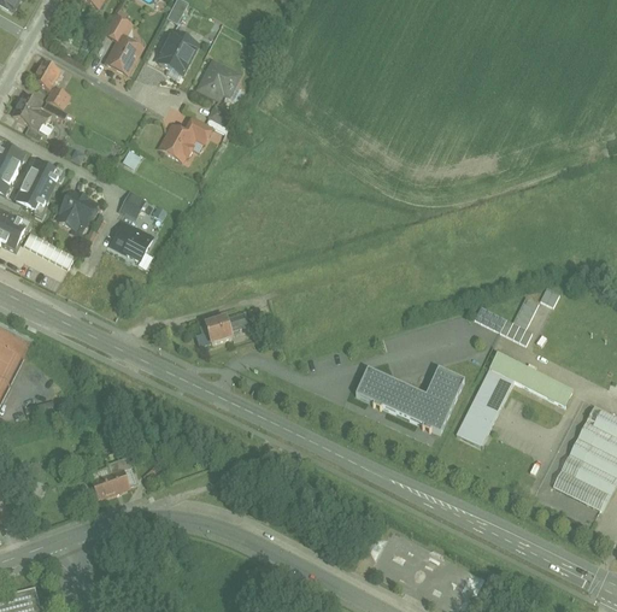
[(0,0),(0,3),(13,11),(19,0),(0,0)]
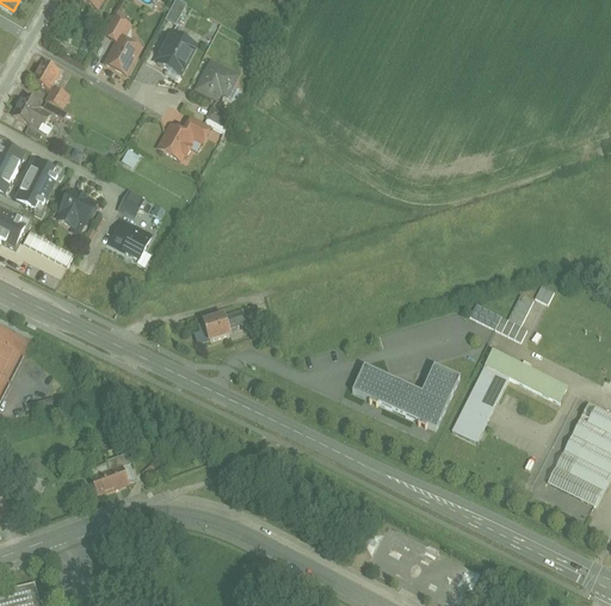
[(174,0),(166,18),(176,23),(187,2),(183,0),(174,0)]
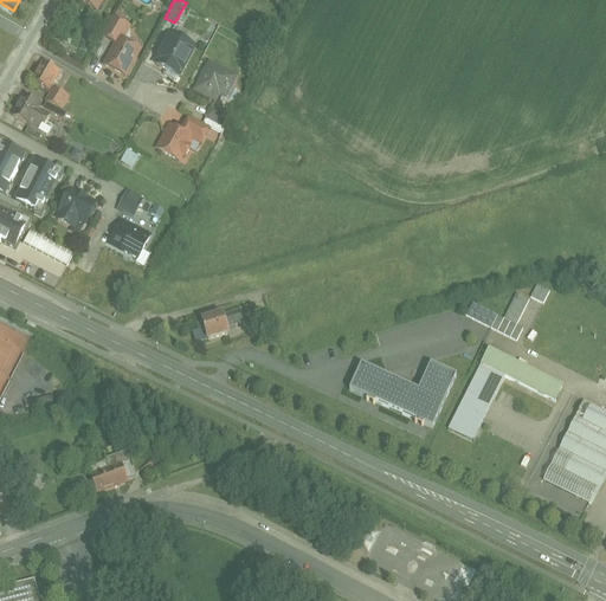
[(114,14),(103,33),(111,38),(122,19),(114,14)]
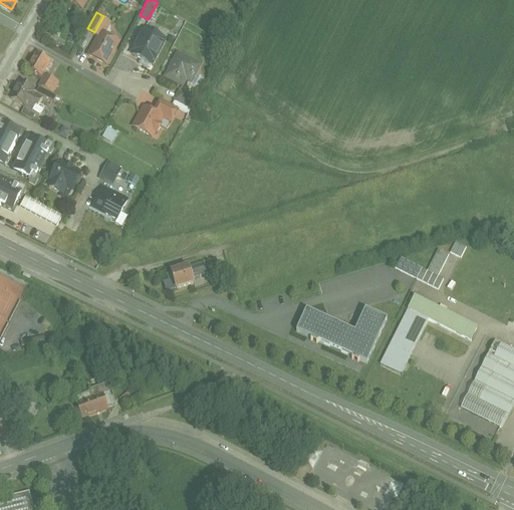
[(165,37),(146,27),(133,52),(152,62),(165,37)]
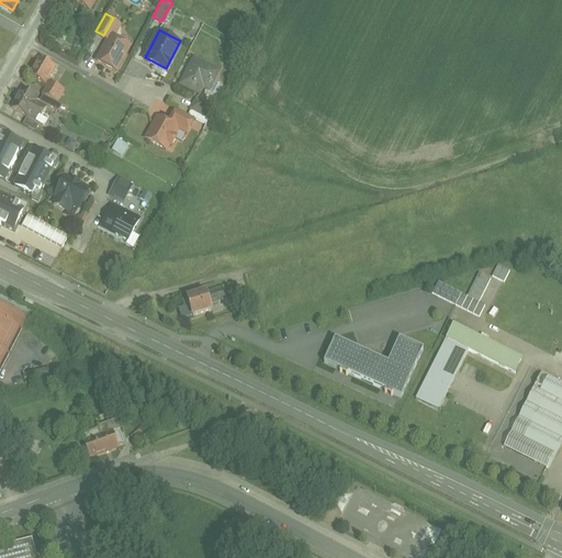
[(131,43),(110,32),(97,57),(117,68),(131,43)]
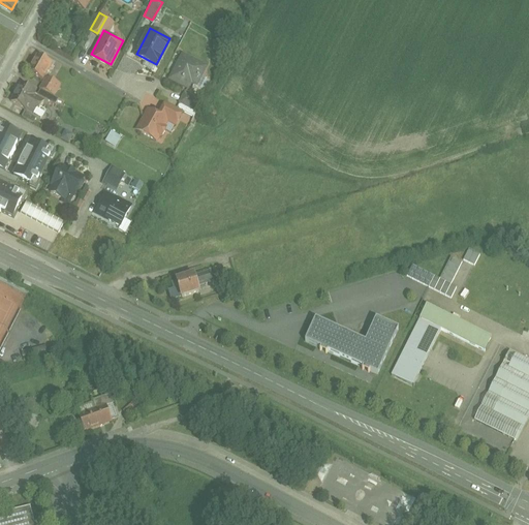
[(53,61),(38,53),(28,68),(42,76),(53,61)]
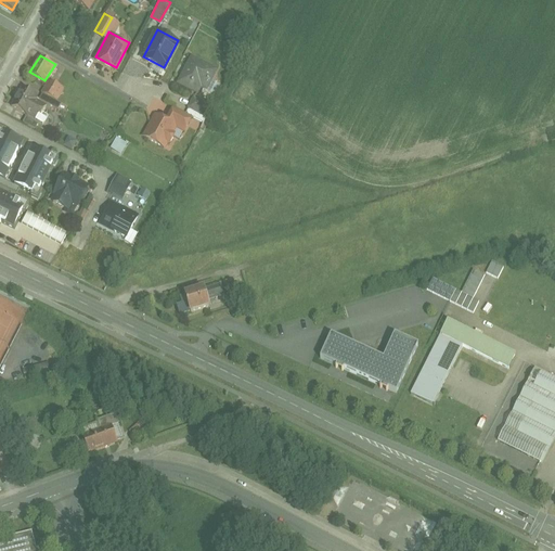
[(192,55),(179,79),(197,89),(205,75),(211,78),(217,68),(192,55)]
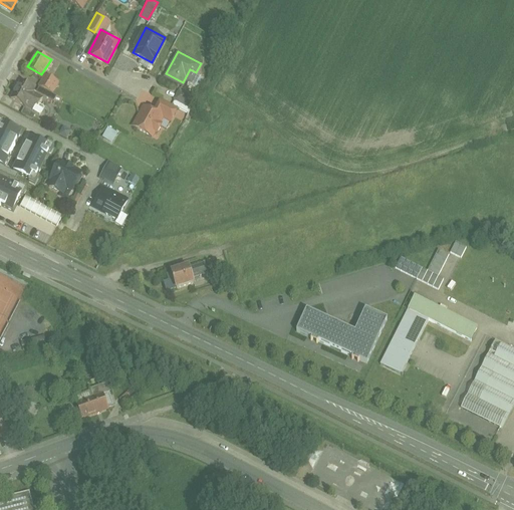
[(58,79),(45,72),(39,83),(52,90),(58,79)]
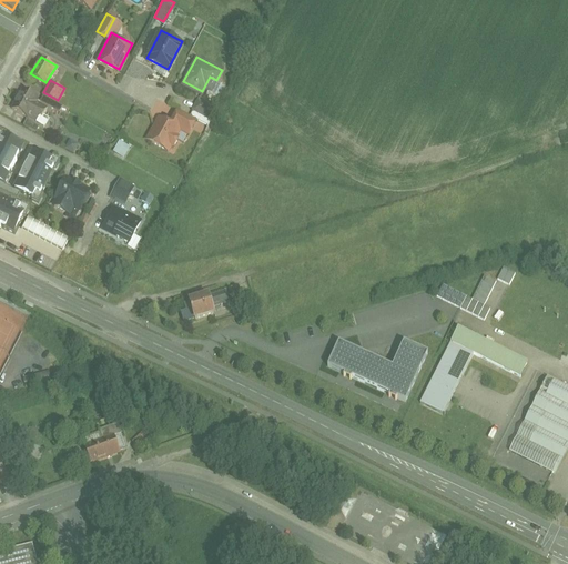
[(39,97),(22,87),(12,106),(33,118),(37,112),(42,116),(48,106),(37,100),(39,97)]
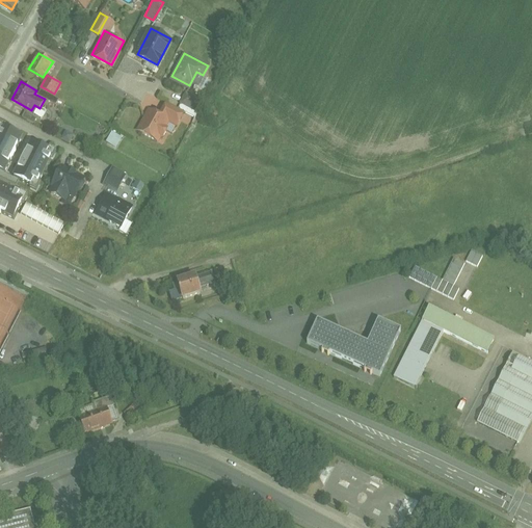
[(54,94),(41,86),(37,93),(56,102),(58,97),(54,94)]
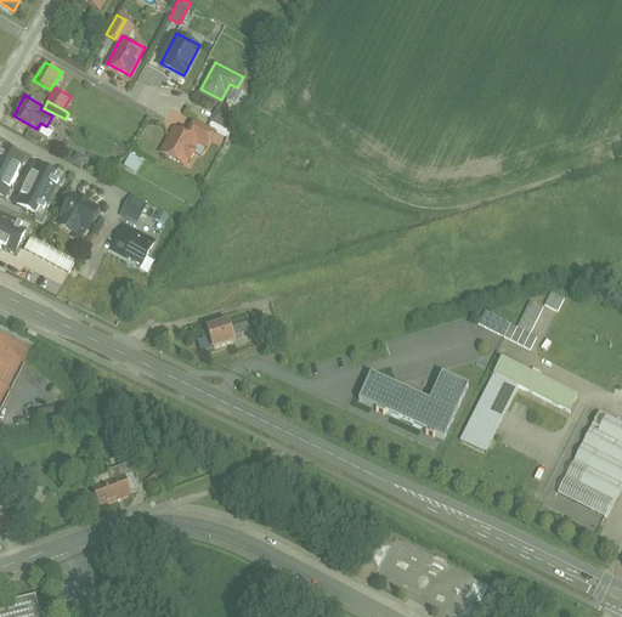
[(218,107),(213,118),(227,125),(232,115),(218,107)]
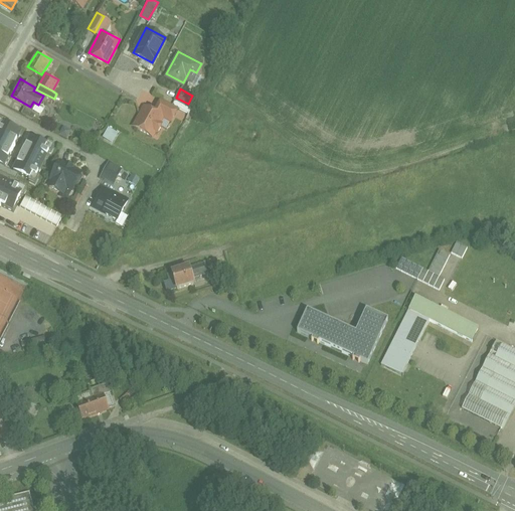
[(178,106),(162,97),(155,110),(163,115),(163,116),(170,120),(178,106)]
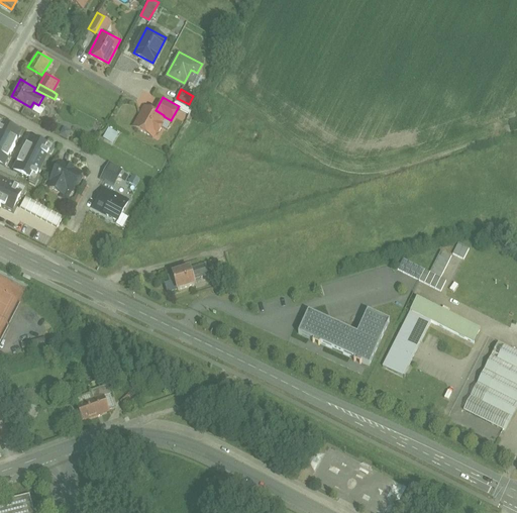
[(35,112),(24,106),(21,111),(32,117),(35,112)]
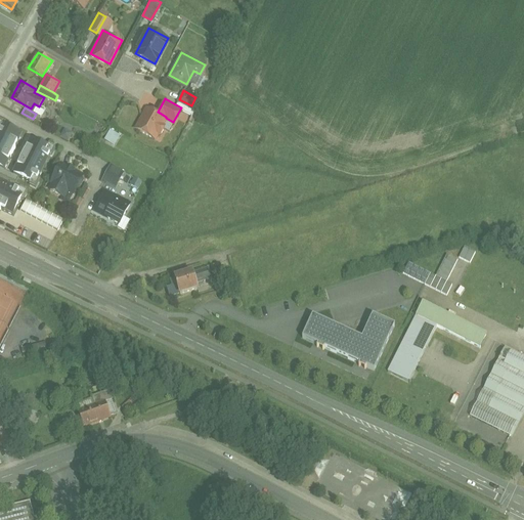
[(158,112),(149,107),(146,114),(142,115),(136,126),(155,136),(158,131),(159,131),(162,131),(164,126),(163,124),(163,123),(166,118),(166,117),(158,112)]
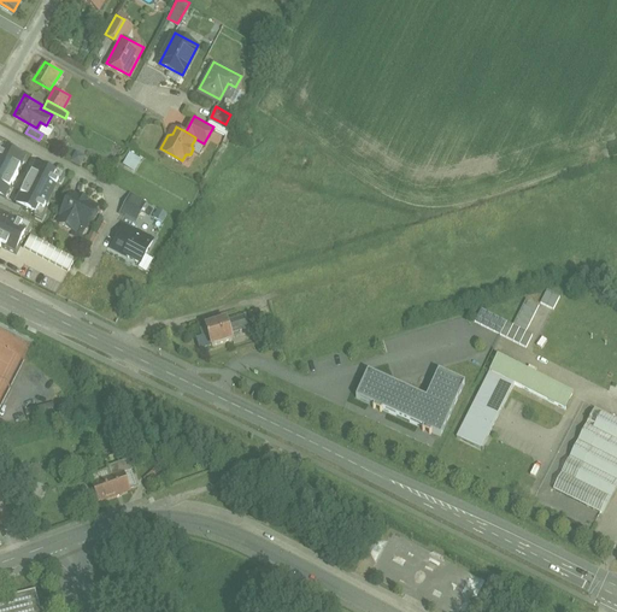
[(25,156),(6,146),(4,151),(0,149),(0,193),(5,196),(25,156)]
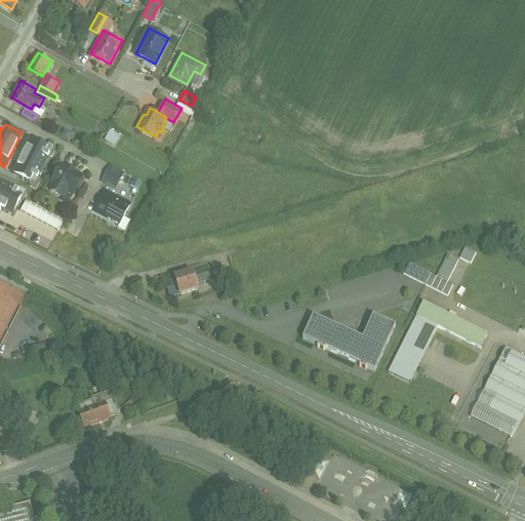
[(102,136),(113,143),(118,132),(108,126),(102,136)]
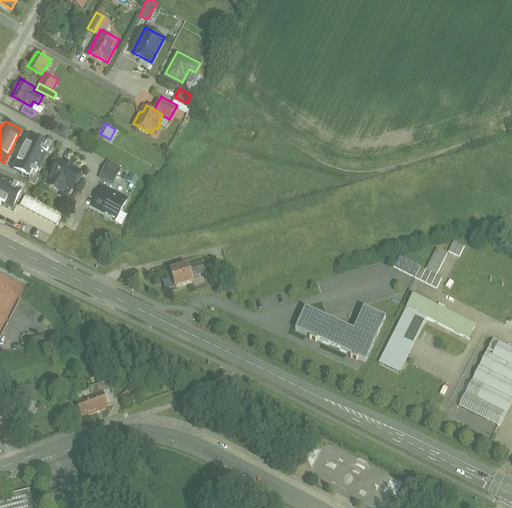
[(47,142),(32,134),(31,134),(13,168),(30,176),(32,171),(37,174),(49,149),(45,147),(47,142)]
